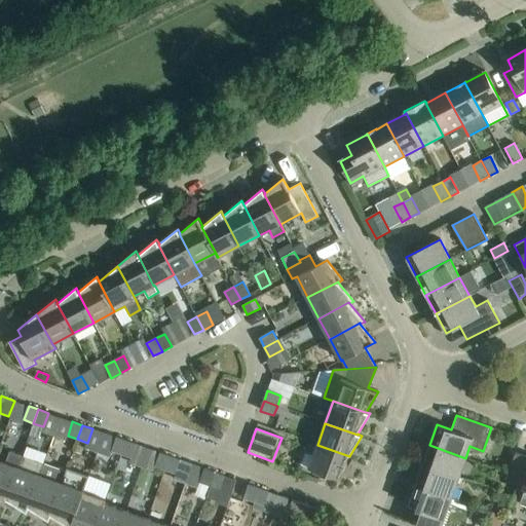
[(112,451),(121,454),(126,441),(116,438),(112,451)]
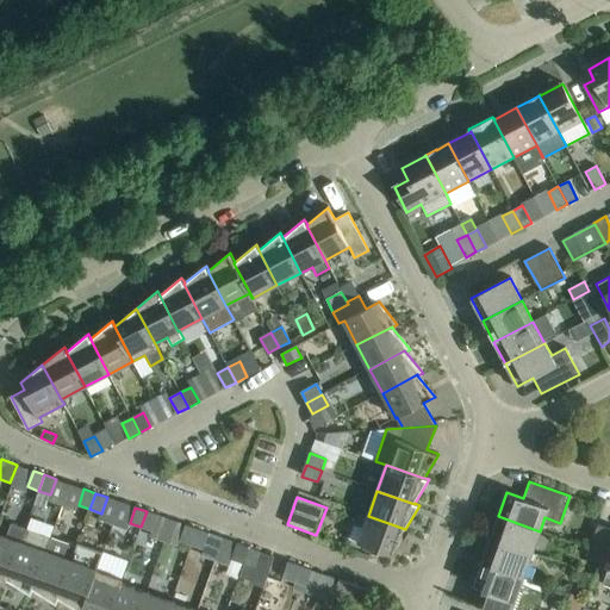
[(147,511),(141,527),(153,531),(159,516),(147,511)]
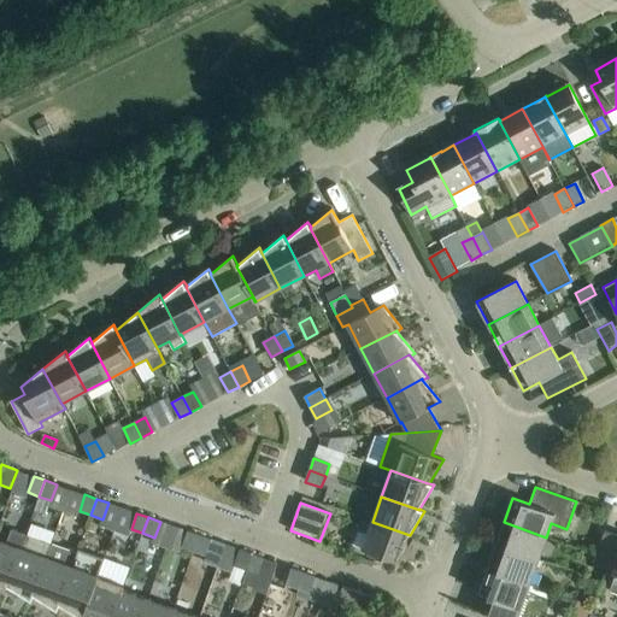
[(410,535),(372,522),(363,548),(400,563),(416,536),(410,535)]
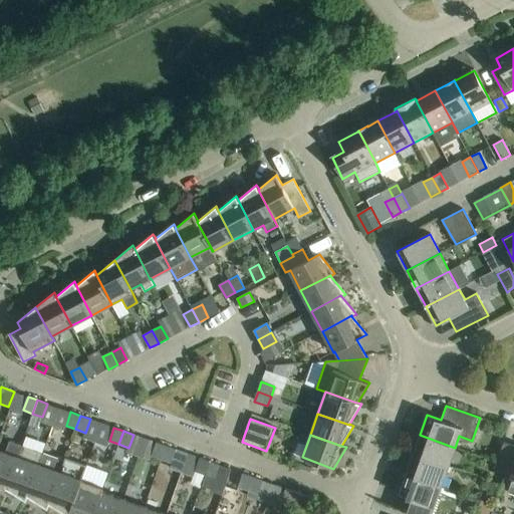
[(420,435),(413,454),(448,467),(455,448),(420,435)]
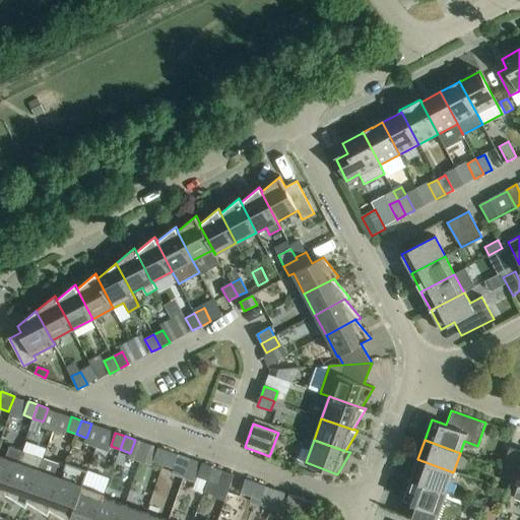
[(0,495),(5,499),(7,494),(6,494),(21,450),(10,446),(6,458),(0,455),(0,495)]
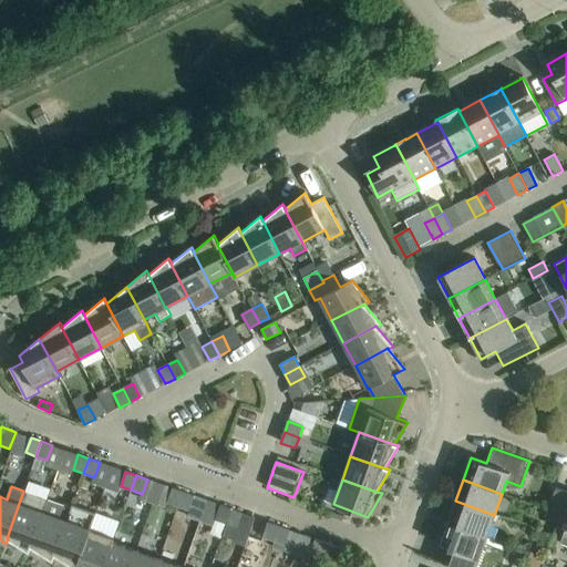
[(545,517),(558,522),(566,496),(566,492),(556,487),(545,517)]
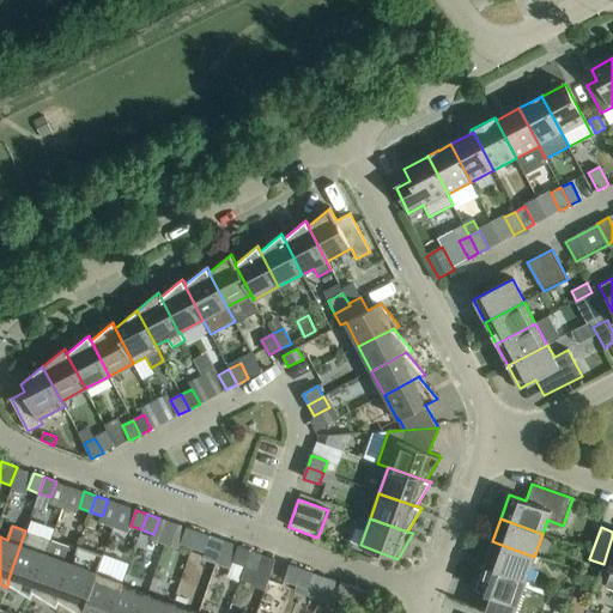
[(181,544),(193,548),(199,532),(187,528),(181,544)]
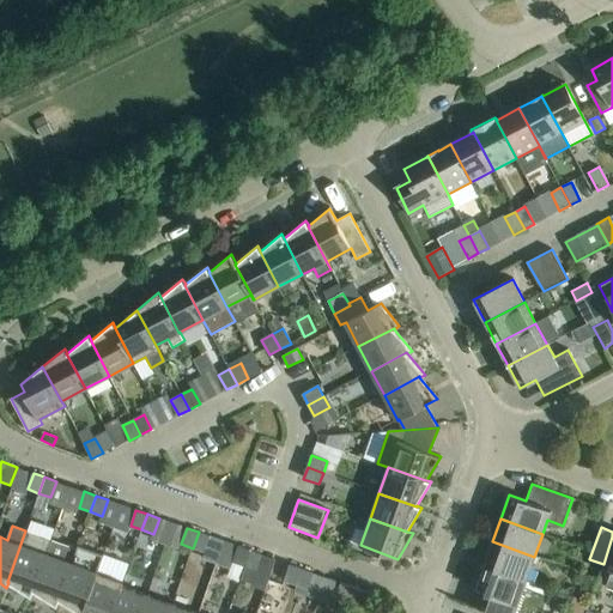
[(25,530),(7,582),(8,582),(31,596),(32,596),(34,592),(32,592),(52,540),(25,530)]
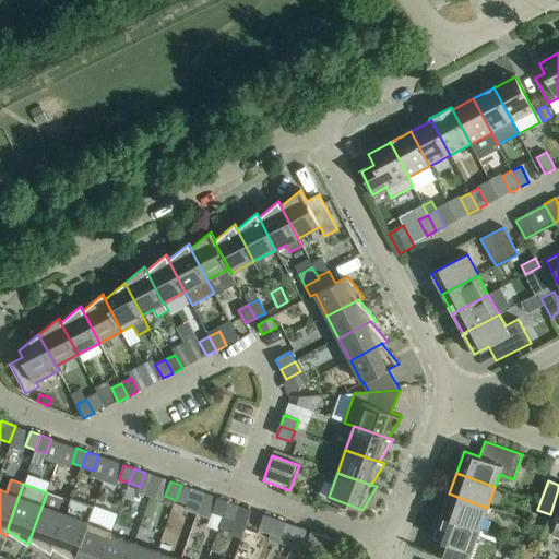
[(181,485),(176,500),(186,503),(191,489),(181,485)]
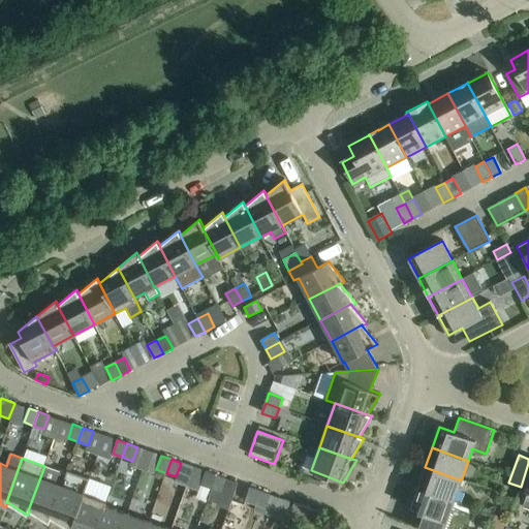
[(50,523),(52,519),(51,518),(66,474),(44,466),(28,510),(29,510),(50,523)]
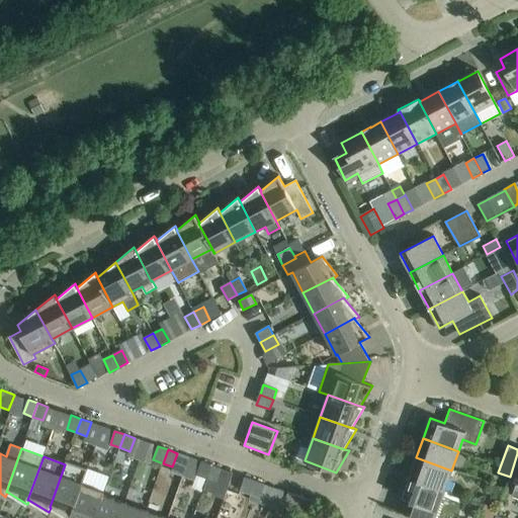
[(416,457),(409,477),(444,490),(451,470),(416,457)]
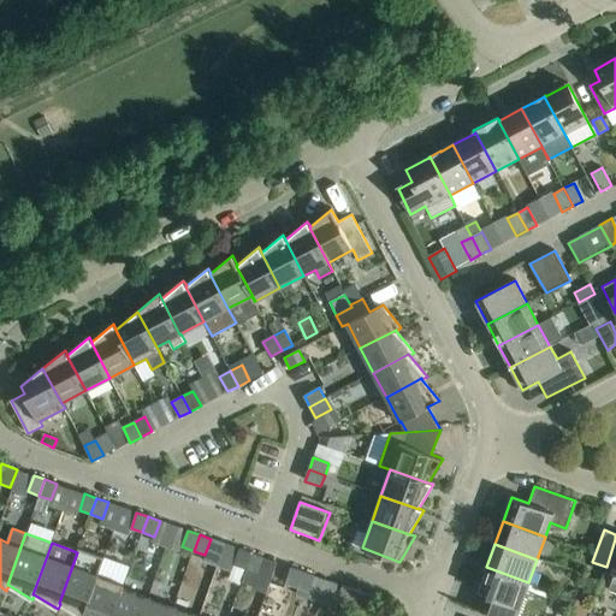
[(80,615),(84,615),(86,612),(84,612),(98,575),(105,557),(78,548),(77,552),(59,603),(60,604),(80,615)]
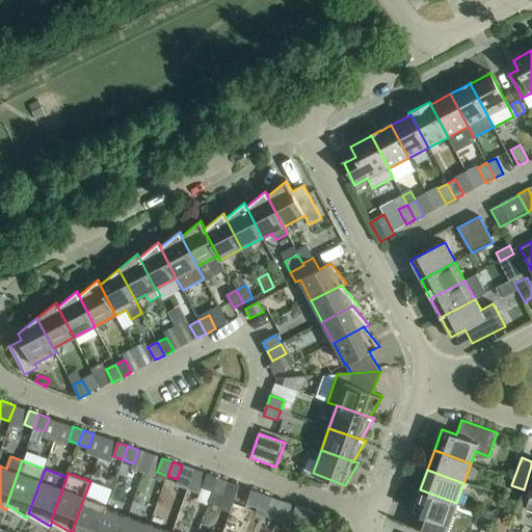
[(202,488),(212,491),(217,478),(207,474),(202,488)]
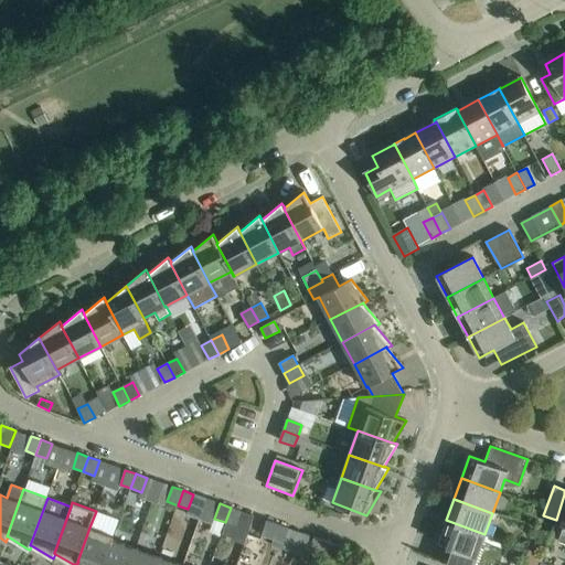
[(231,508),(225,522),(236,526),(242,511),(231,508)]
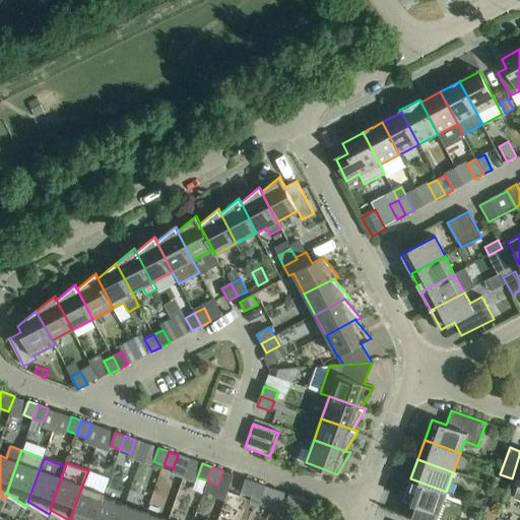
[(436,519),(446,492),(410,478),(403,499),(418,505),(413,519),(415,519),(436,519)]
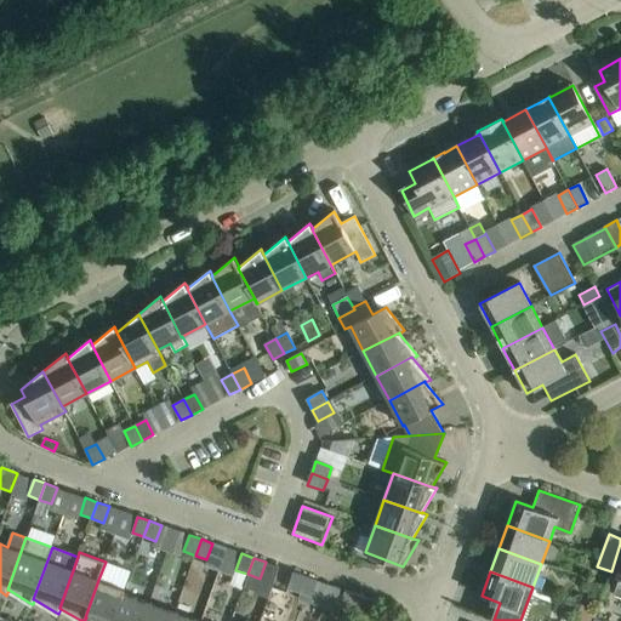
[(288,588),(300,592),(306,576),(294,573),(288,588)]
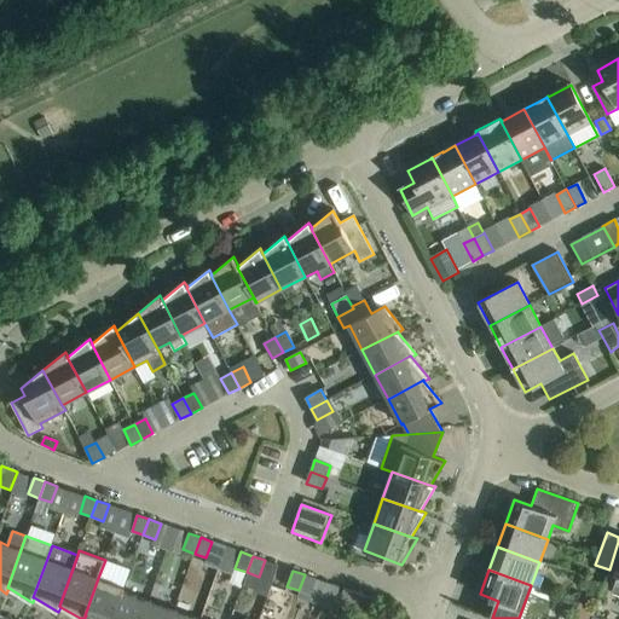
[(305,574),(299,590),(311,595),(316,579),(305,574)]
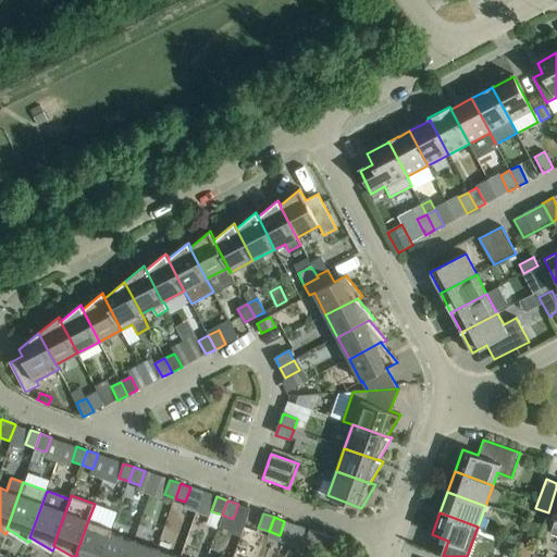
[(77,554),(82,556),(101,556),(110,533),(111,533),(113,529),(88,520),(76,554),(77,554)]
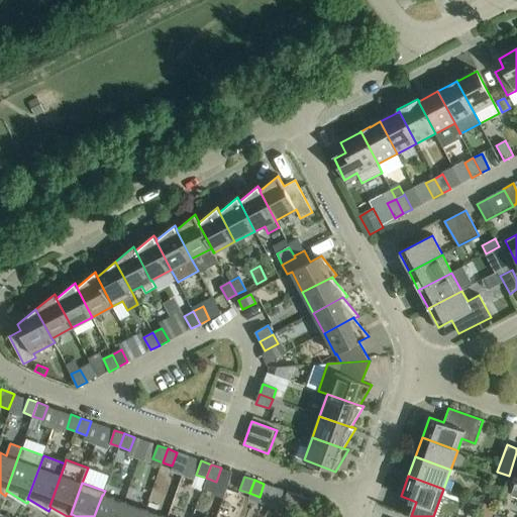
[(504,489),(492,485),(490,484),(487,492),(502,497),(504,489)]
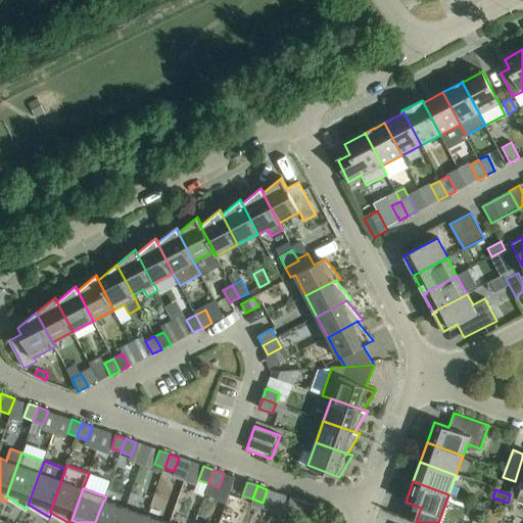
[(286,511),(296,515),(301,502),(291,497),(286,511)]
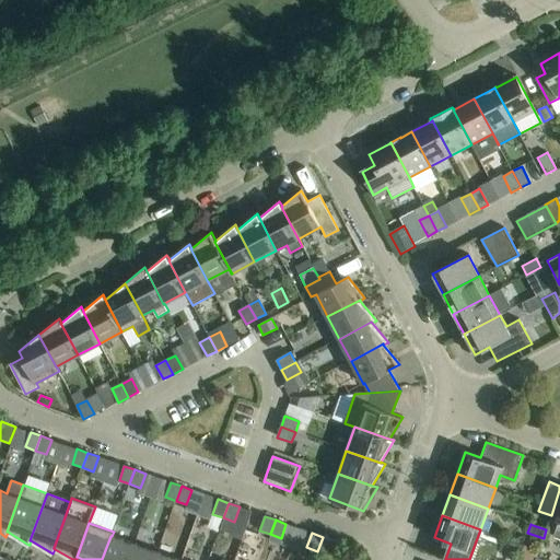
[(128,559),(135,545),(112,536),(111,536),(102,559),(128,559)]
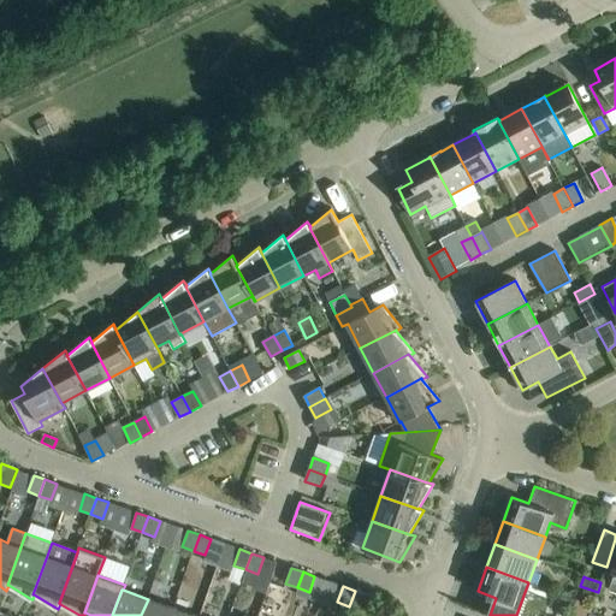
[(355,591),(349,606),(361,610),(367,594),(355,591)]
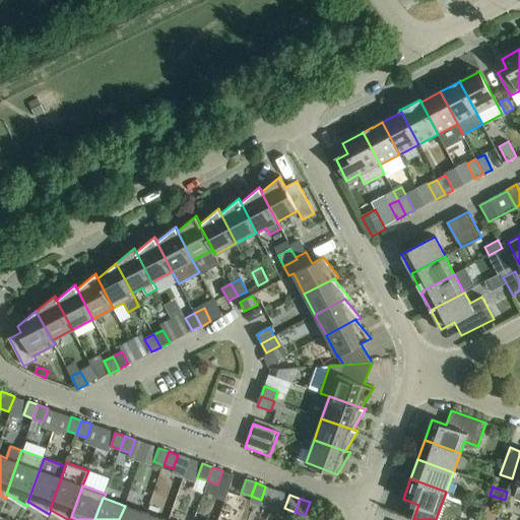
[(470,510),(484,515),(488,507),(473,502),(470,510)]
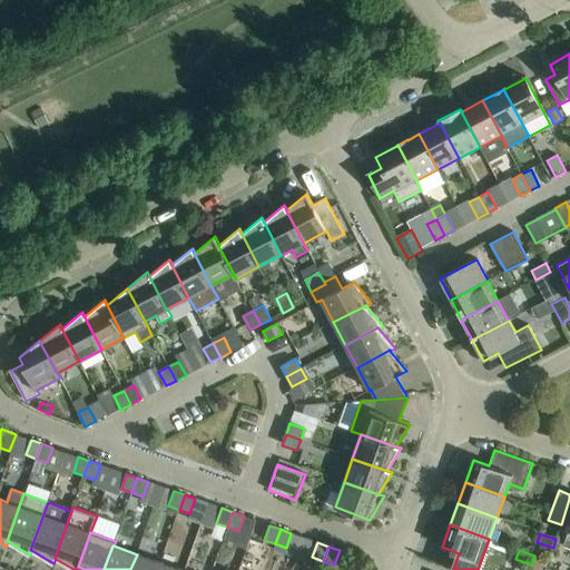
[(157,569),(160,562),(137,554),(130,569),(157,569)]
